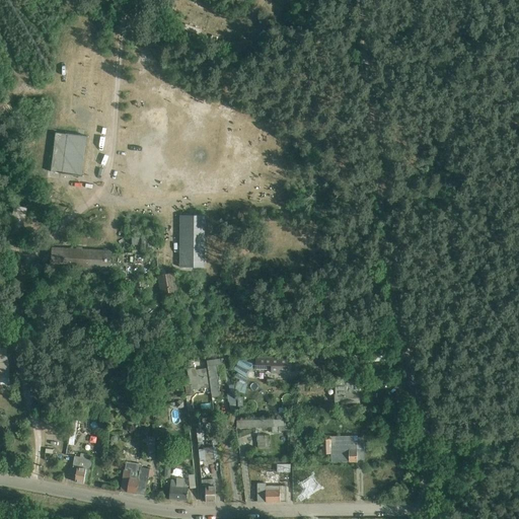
[(87,137),(55,133),(50,171),(82,175),(87,137)]
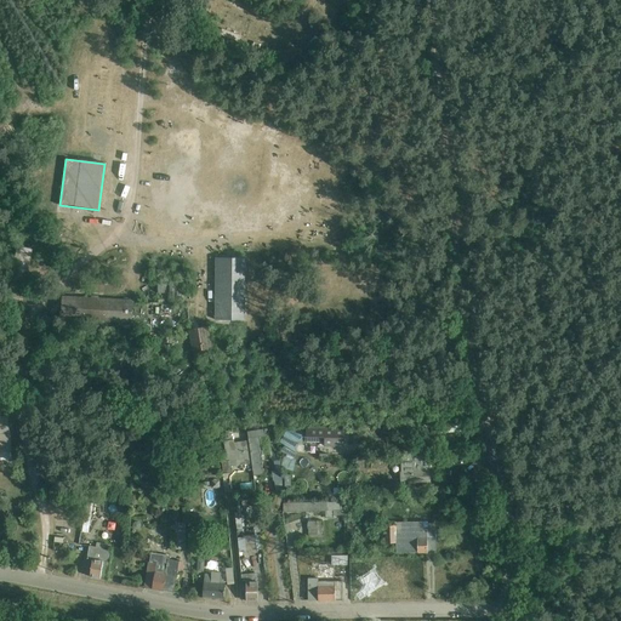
[(32,249),(16,245),(6,297),(22,301),(32,249)]
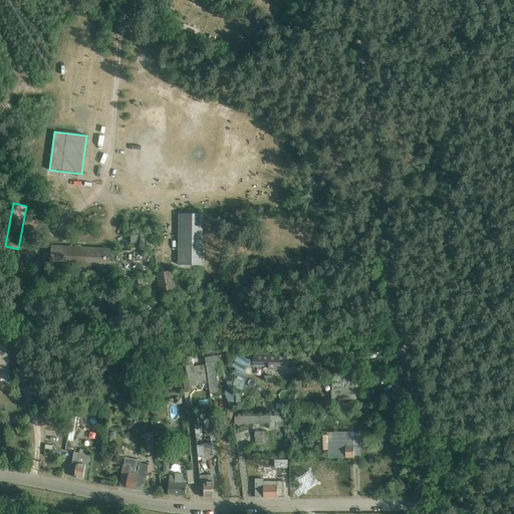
[(204,214),(179,213),(178,265),(203,265),(204,214)]
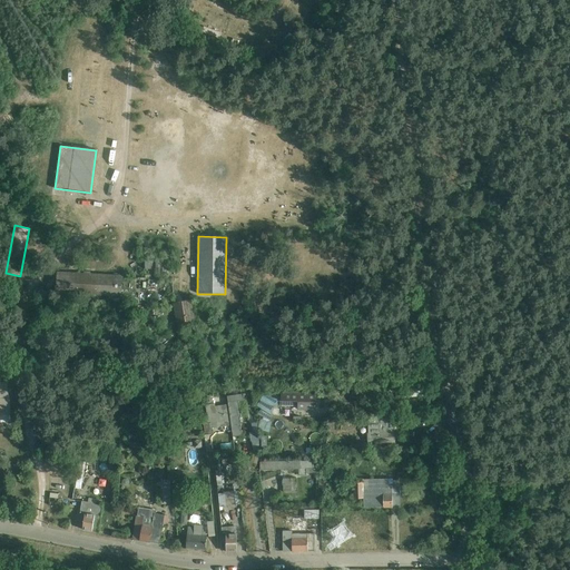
[(145,261),(146,277),(169,276),(169,259),(145,261)]
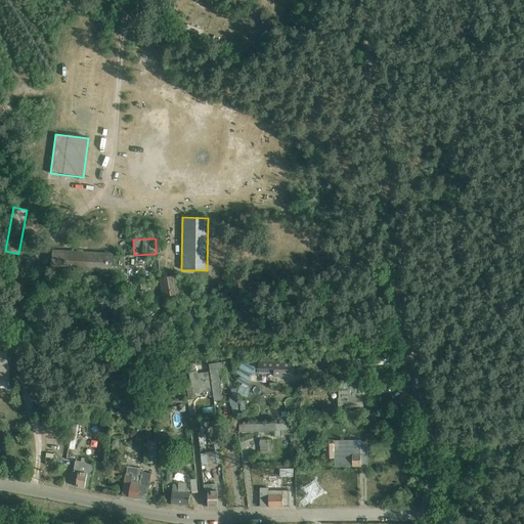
[(64,270),(112,273),(113,254),(84,252),(84,250),(77,249),(77,251),(63,250),(63,248),(55,247),(55,250),(53,250),(51,277),(63,278),(64,270)]
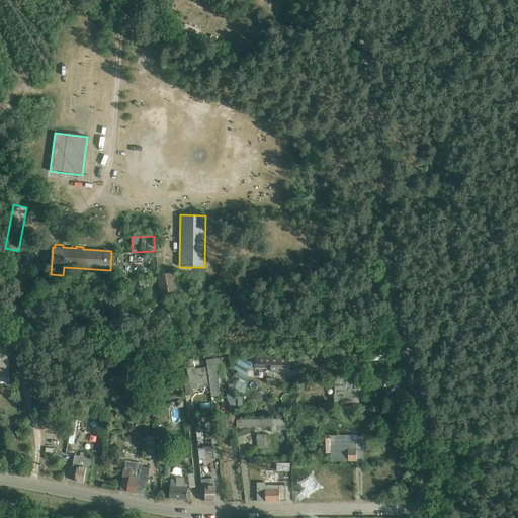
[(174,272),(157,275),(161,296),(177,293),(174,272)]
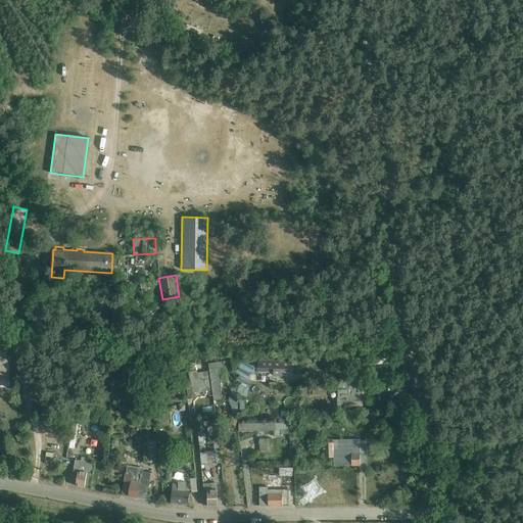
[(158,303),(157,296),(137,298),(137,305),(158,303)]
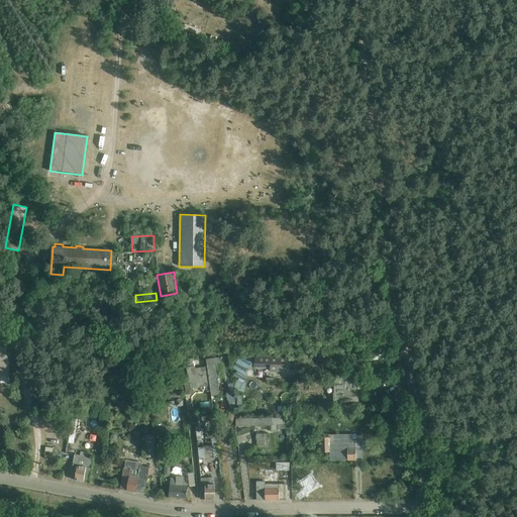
[(0,376),(9,376),(6,346),(0,346),(0,345),(0,346),(0,341),(0,376)]
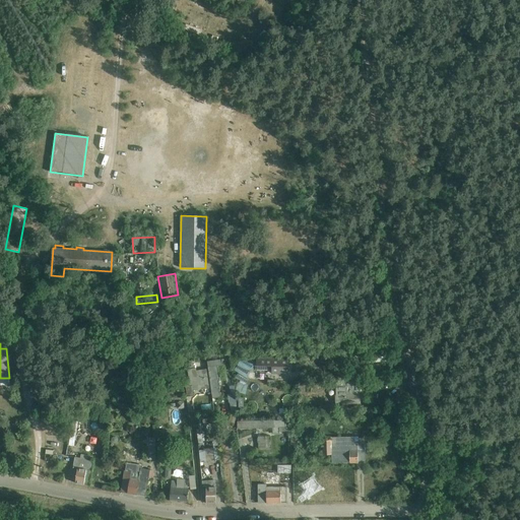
[(243,358),(235,371),(247,378),(256,362),(246,355),(245,359),(243,358)]
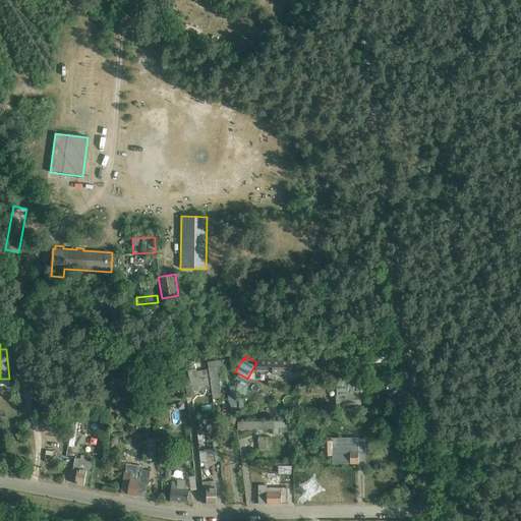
[(272,374),(290,375),(290,359),(257,358),(256,366),(257,366),(257,370),(273,371),(272,374)]
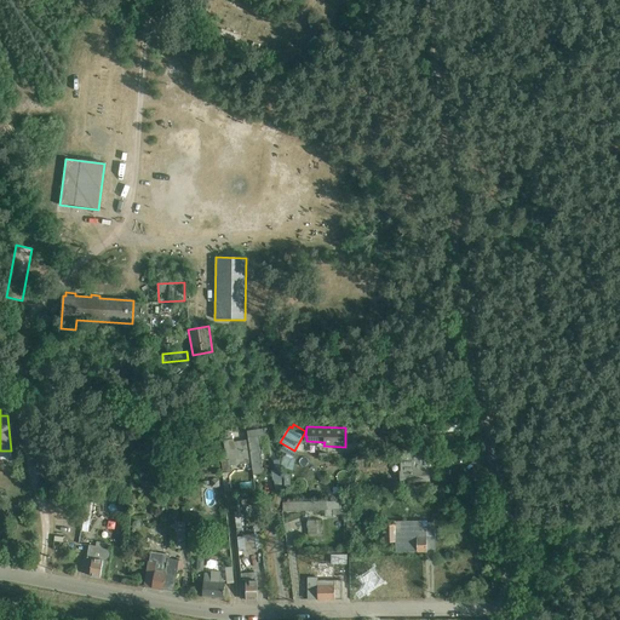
[(253,475),(264,474),(264,468),(263,468),(260,454),(263,454),(260,436),(267,436),(264,428),(248,430),(250,440),(252,463),(253,475)]
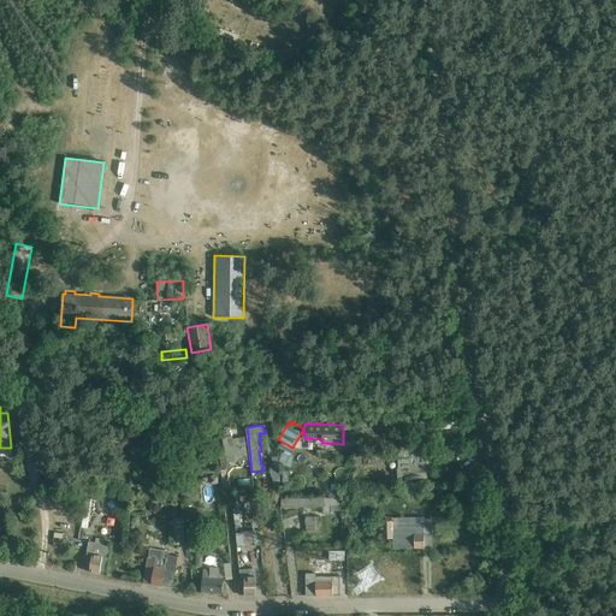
[(229,462),(250,460),(248,437),(232,439),(232,436),(223,437),(225,456),(220,457),(221,471),(229,469),(229,462)]
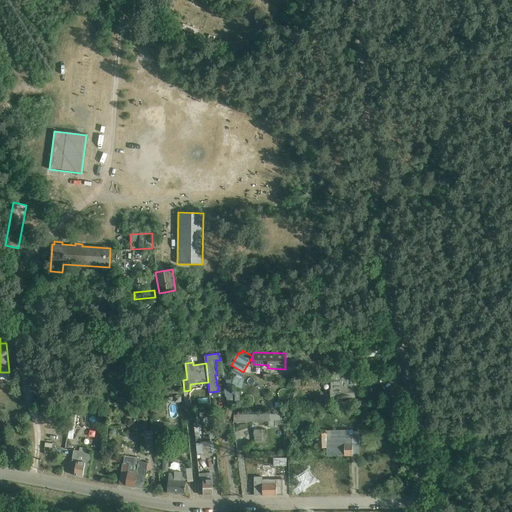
[(234,376),(232,386),(242,388),(244,378),(243,378),(245,374),(234,367),(232,372),(237,375),(236,377),(234,376)]
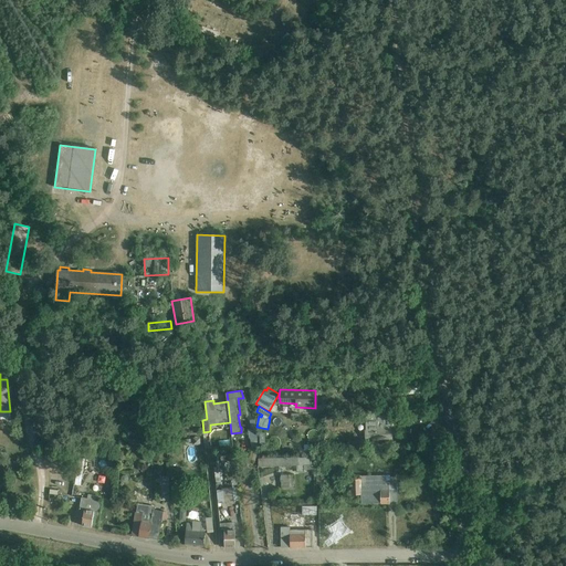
[(408,422),(408,416),(366,417),(366,430),(365,431),(365,440),(392,440),(392,428),(395,428),(395,423),(408,422)]
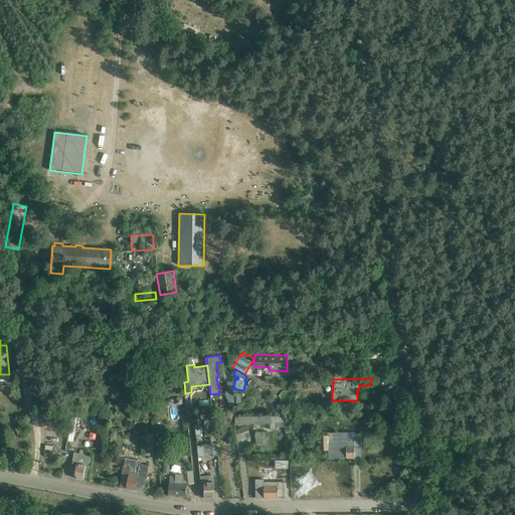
[(228,382),(229,390),(225,391),(227,398),(228,398),(230,407),(227,418),(233,419),(236,406),(232,381),(228,382)]
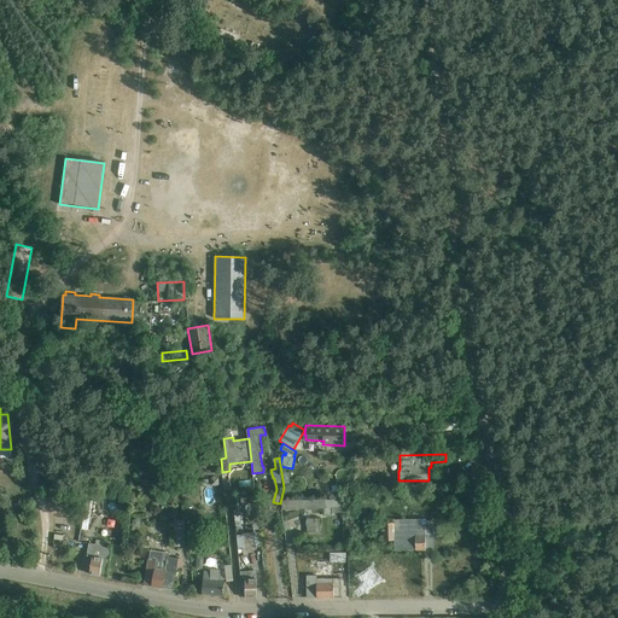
[(138,468),(133,476),(140,481),(144,472),(138,468)]
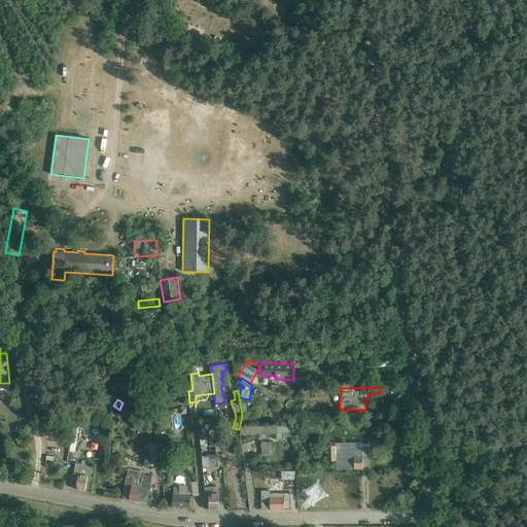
[(70,451),(75,452),(79,427),(74,426),(70,451)]
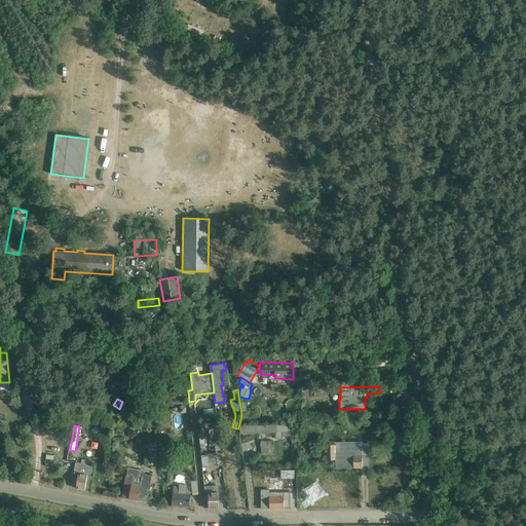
[(275,433),(290,433),(290,425),(240,426),(240,434),(275,433)]
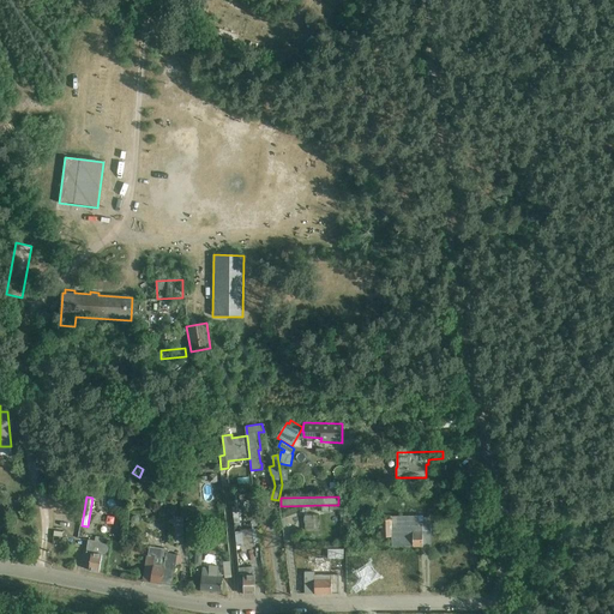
[(431,547),(429,531),(435,531),(434,523),(431,523),(431,517),(422,518),(422,515),(391,516),(391,519),(372,521),(373,537),(391,537),(391,547),(431,547)]
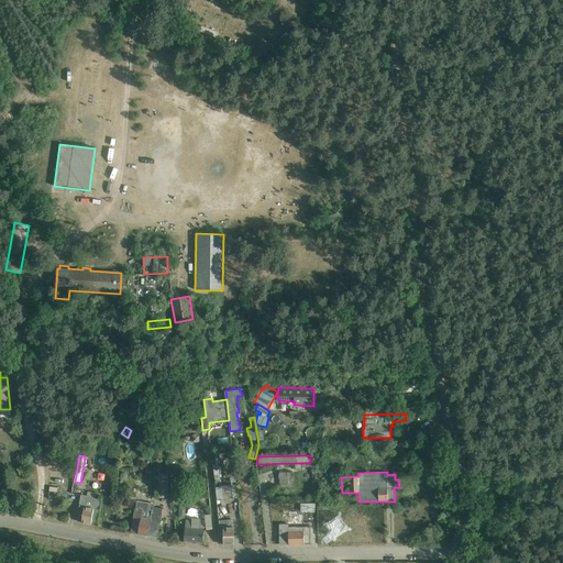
[(295,473),(279,473),(280,489),(285,489),(285,486),(294,485),(294,476),(295,475),(295,473)]
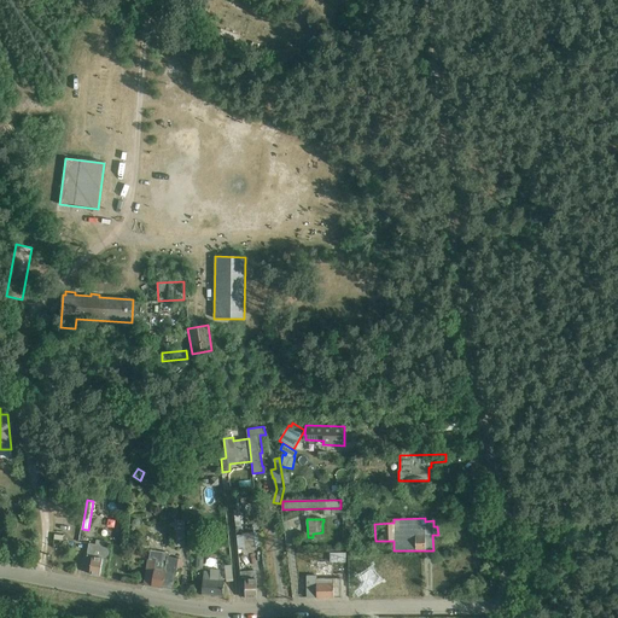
[(175,547),(186,547),(185,520),(175,520),(175,547)]
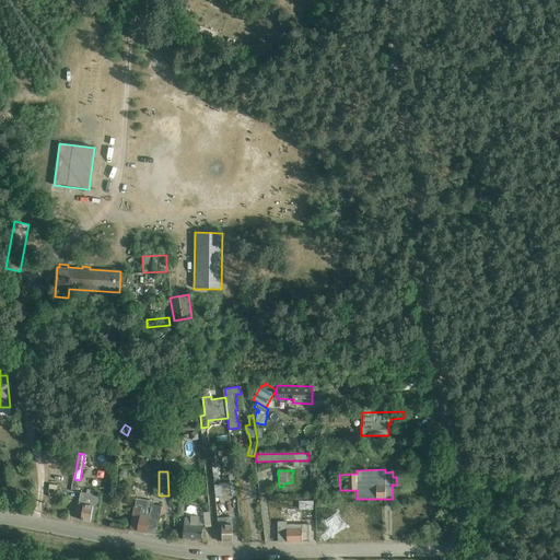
[(214,485),(217,501),(219,501),(219,498),(221,498),(221,497),(236,494),(235,482),(232,482),(232,479),(234,479),(233,471),(228,473),(229,480),(230,480),(230,482),(214,485)]
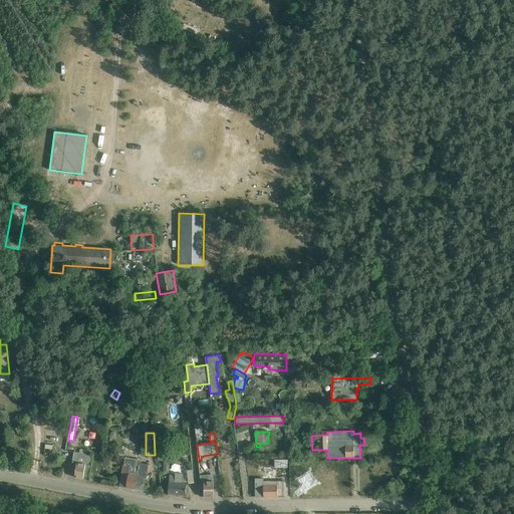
[(76,463),(74,478),(89,480),(93,455),(90,455),(91,451),(80,449),(79,453),(74,452),(72,462),(76,463)]
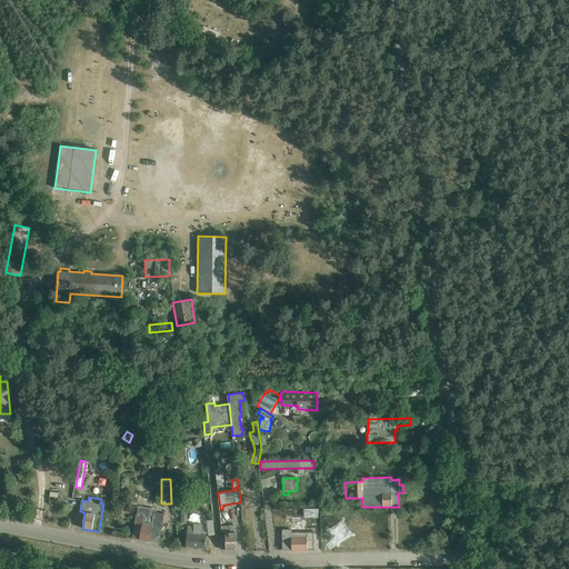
[(133,538),(160,542),(163,521),(168,522),(169,515),(165,513),(165,515),(156,513),(156,510),(139,507),(133,538)]
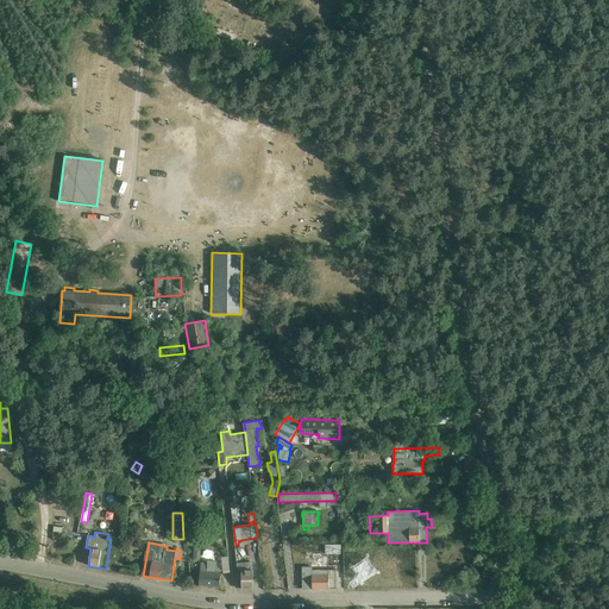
[(340,545),(325,545),(325,554),(341,554),(340,545)]
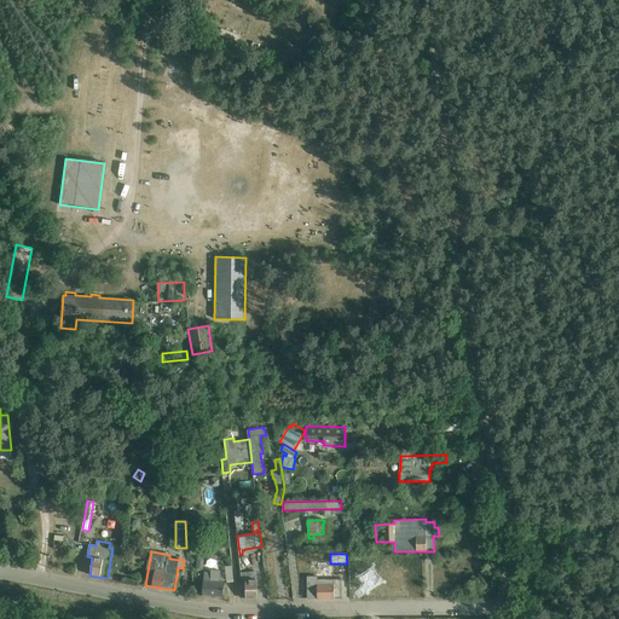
[(202,595),(223,597),(225,580),(220,580),(221,571),(212,571),(210,572),(204,572),(202,595)]
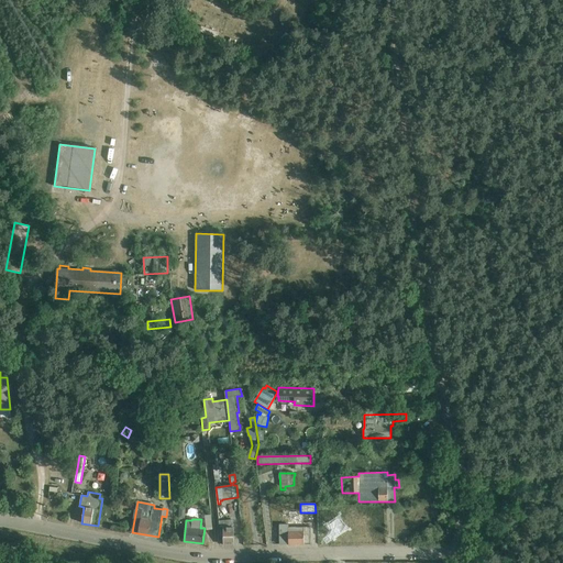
[(224,545),(233,545),(233,519),(219,521),(221,539),(224,539),(224,545)]
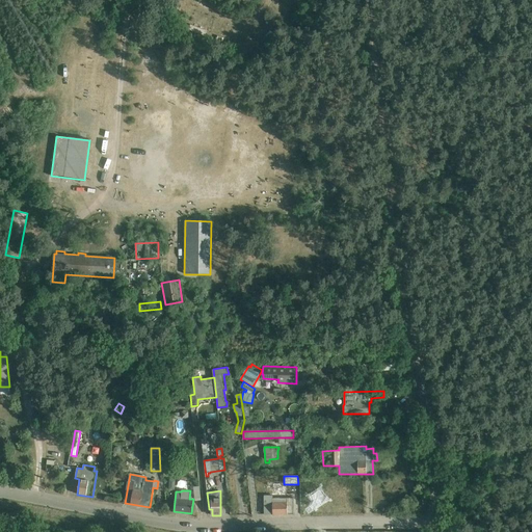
[(265,514),(294,514),(293,498),(272,498),(273,496),(264,496),(265,514)]
